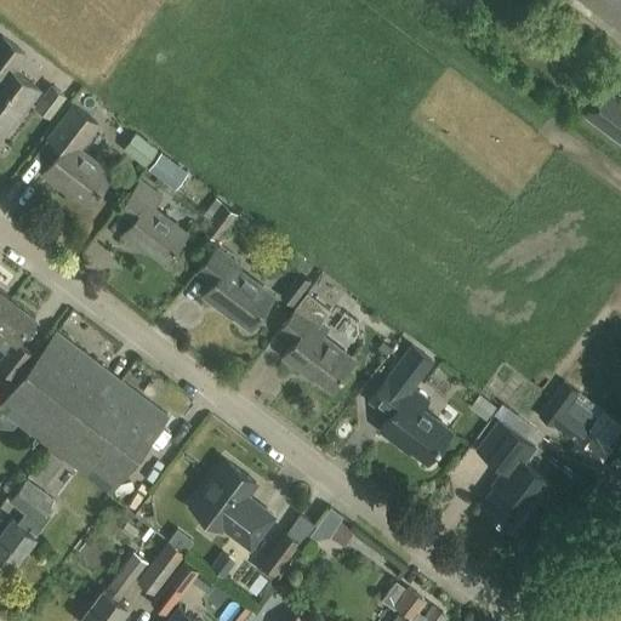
[(620,0),(584,0),(620,27),(620,0)]
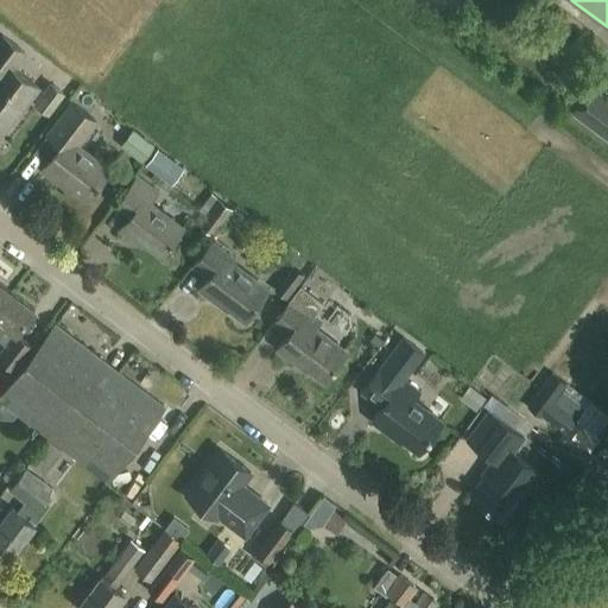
[(462,32),(479,27),(474,16),(457,21),(462,32)]
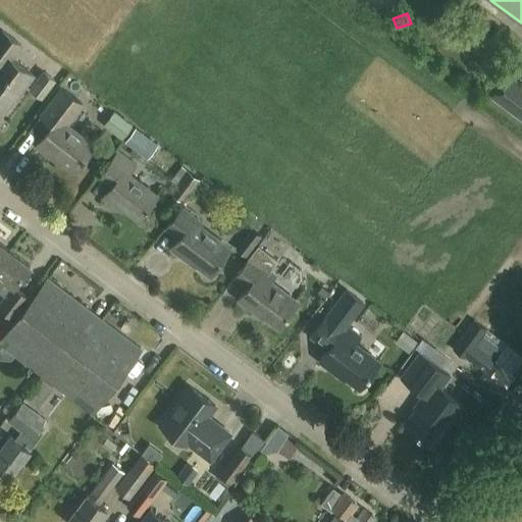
[(19,92),(32,75),(10,60),(21,46),(1,31),(0,33),(0,114),(18,91),(19,92)]
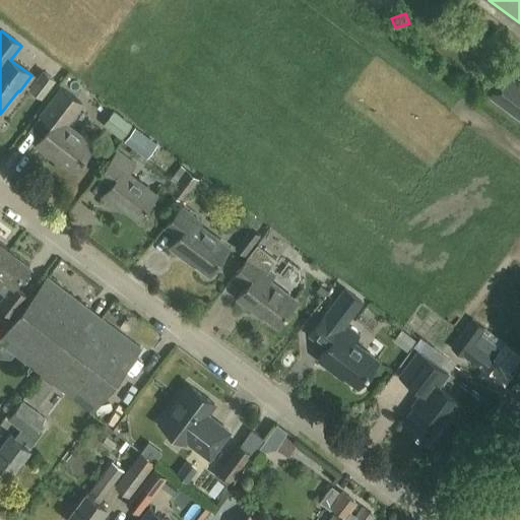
[(43,100),(57,80),(44,69),(29,88),(43,100)]
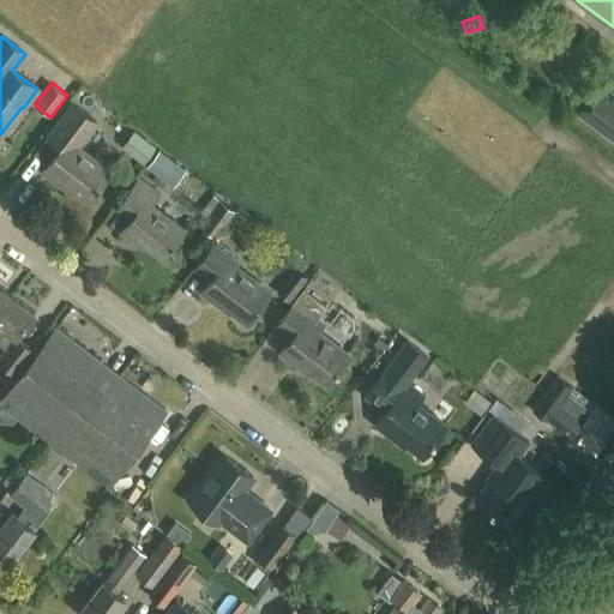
[(613,96),(599,85),(578,113),(613,140),(613,96)]
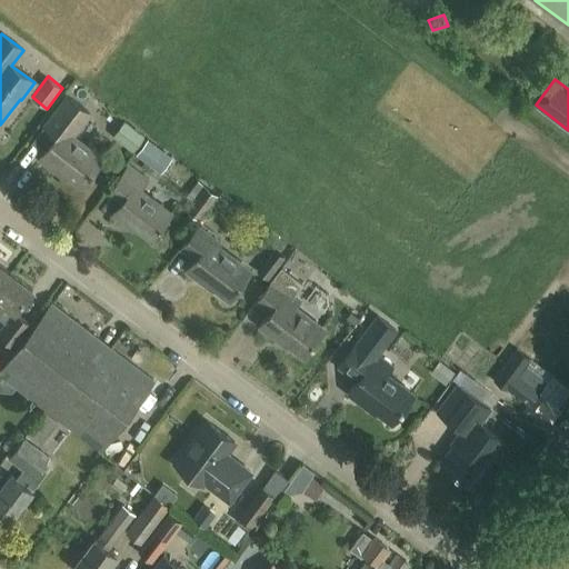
[(80,187),(102,158),(72,136),(89,113),(67,96),(43,126),(57,135),(38,159),(57,172),(59,170),(80,187)]
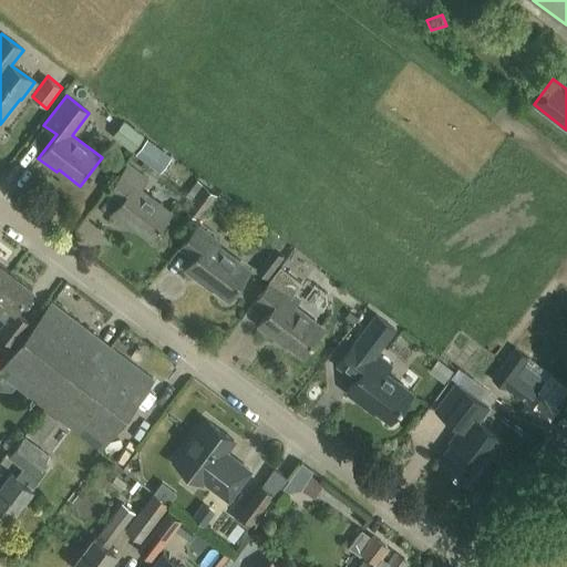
[(113,136),(133,152),(144,136),(124,121),(113,136)]
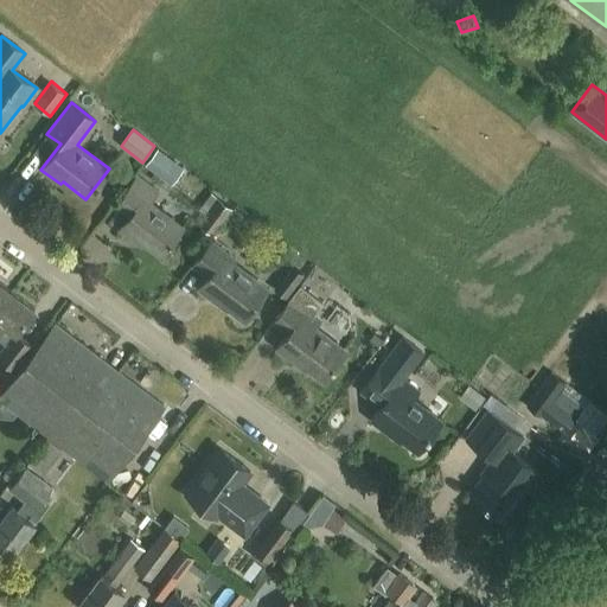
[(161,255),(183,227),(151,203),(158,193),(138,179),(117,206),(128,215),(119,228),(134,240),(136,236),(161,255)]
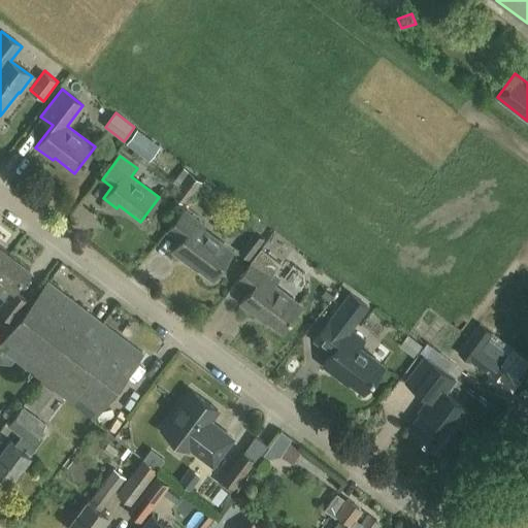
[(184,204),(200,180),(184,169),(173,182),(177,186),(171,195),(184,204)]
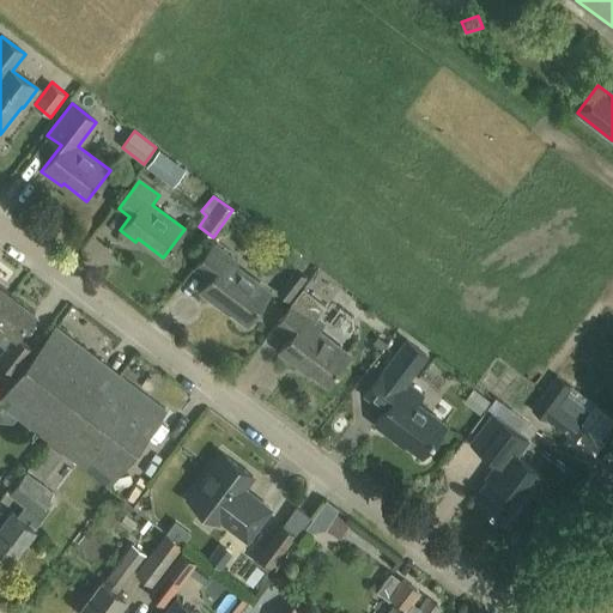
[(246,323),(269,292),(236,267),(238,263),(212,243),(193,268),(208,280),(200,291),(218,305),(219,304),(246,323)]
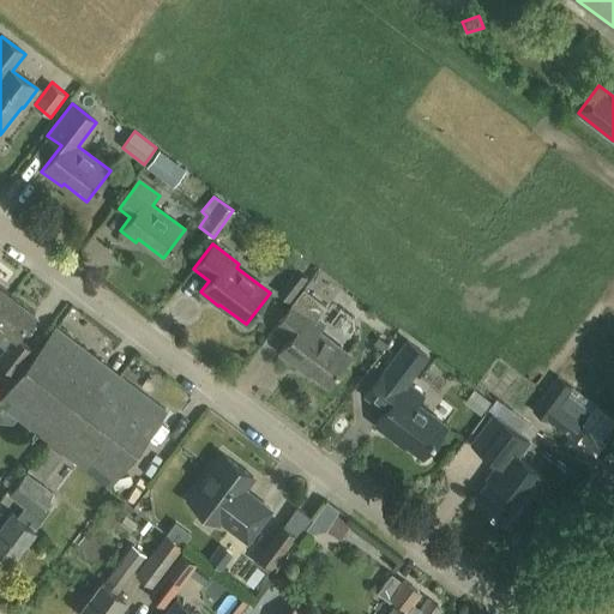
[(306,277),(294,269),(277,292),(289,301),(306,277)]
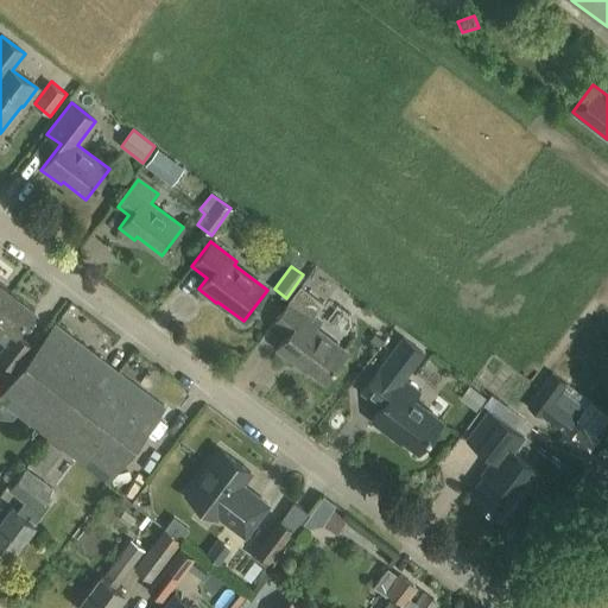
[(0,305),(11,291),(0,283),(0,305)]
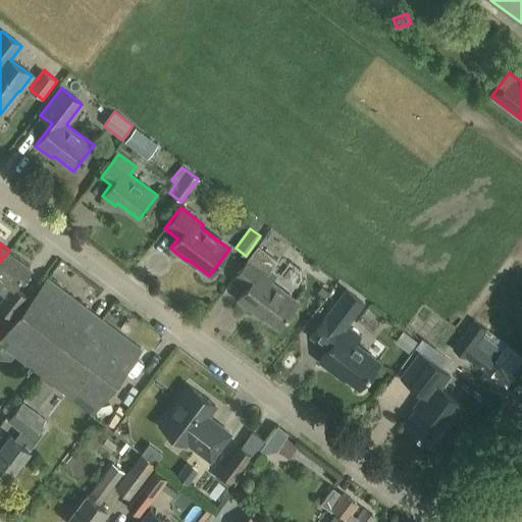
[(276,326),(296,301),(272,282),(278,275),(270,269),(277,261),(258,246),(233,278),(246,288),(238,299),(254,311),(255,310),(276,326)]
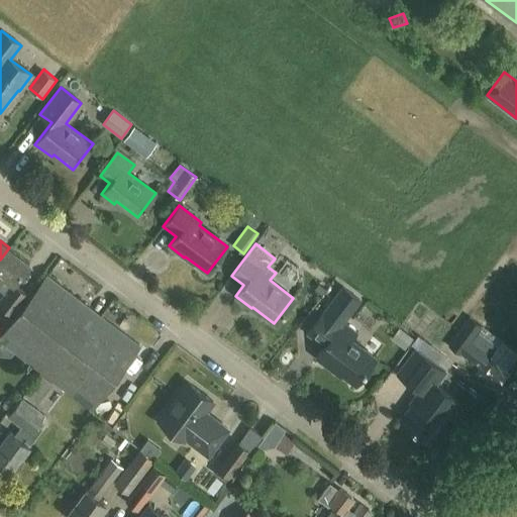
[(29,263),(9,247),(0,260),(0,288),(6,293),(0,300),(0,305),(12,314),(27,293),(14,283),(29,263)]
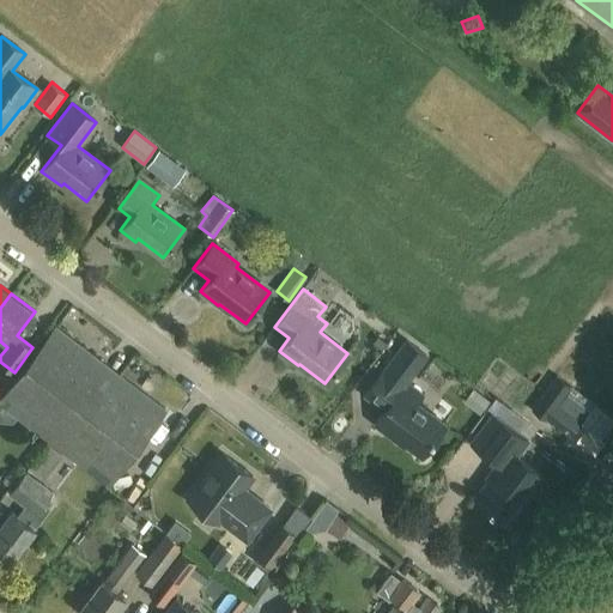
[(0,404),(54,444),(110,370),(55,327),(6,392),(0,399),(0,404)]
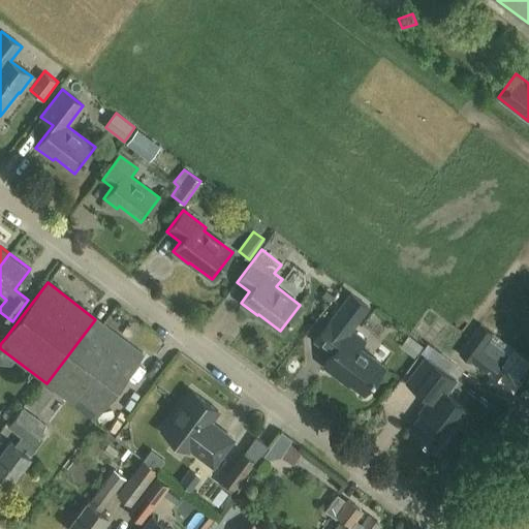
[(330,301),(331,301),(335,296),(334,296),(327,290),(322,296),(330,301)]
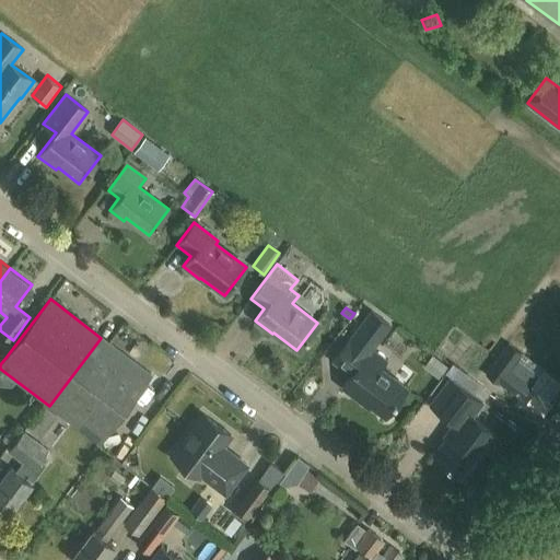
[(385,416),(406,387),(380,368),(384,361),(371,351),(391,325),(372,310),(333,361),(350,375),(341,387),(361,400),(362,399),(385,416)]
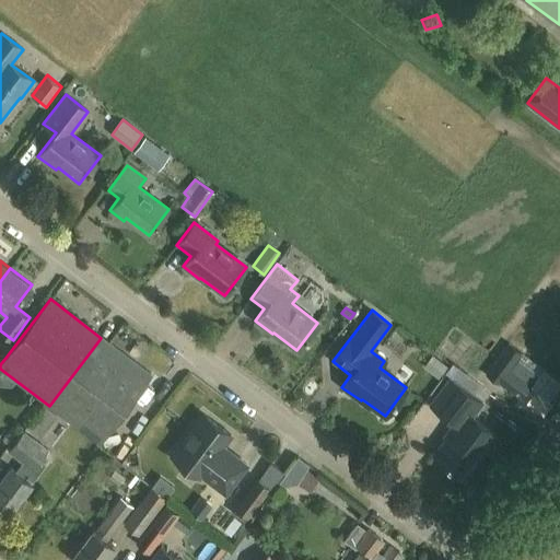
[(208,351),(217,356),(225,337),(217,333),(208,351)]
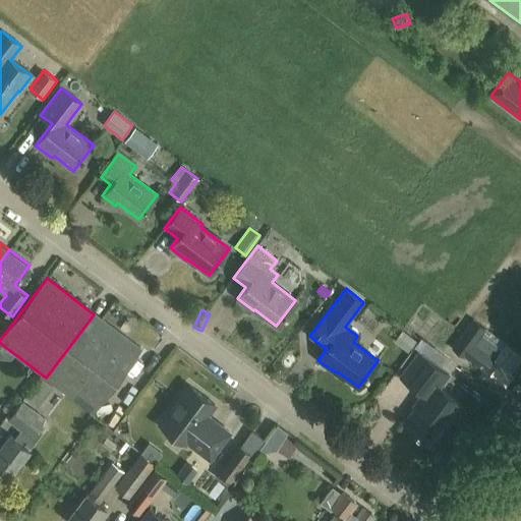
[(94,314),(46,378),(93,413),(139,349),(94,314)]
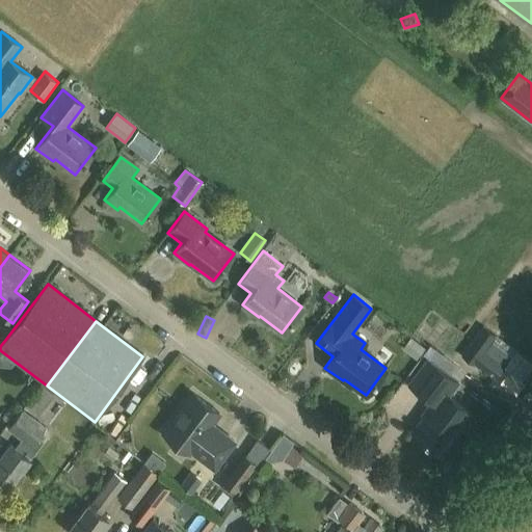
[(482,351),(493,336),(483,329),(463,360),(473,366),(474,365),(495,378),(503,366),(482,351)]
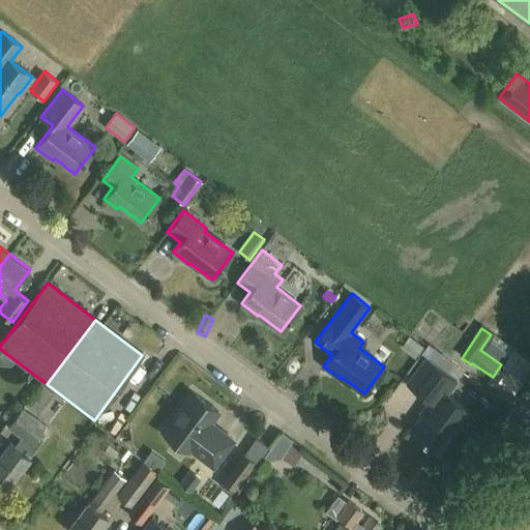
[(401,347),(415,357),(423,345),(409,335),(401,347)]
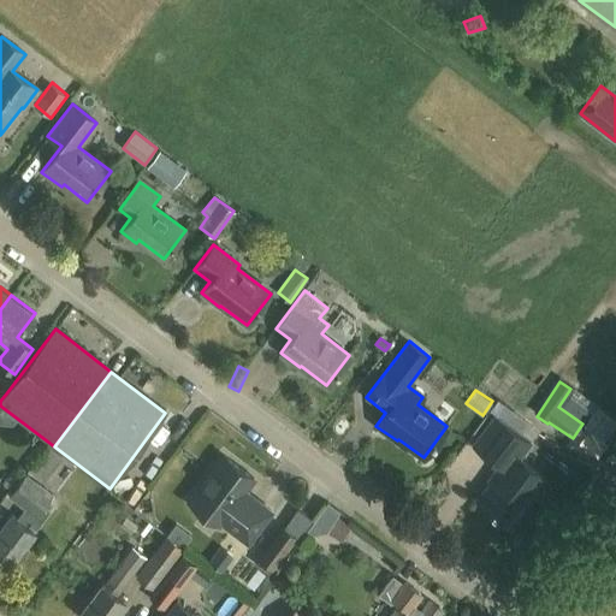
[(533,442),(496,414),(472,445),(499,465),(493,472),(496,473),(475,502),(508,527),(543,479),(519,461),(533,442)]
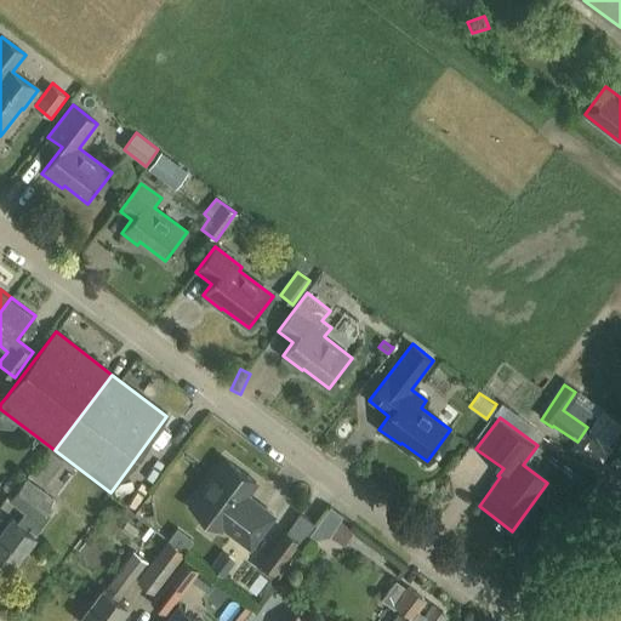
[(43,485),(62,460),(47,449),(28,474),(43,485)]
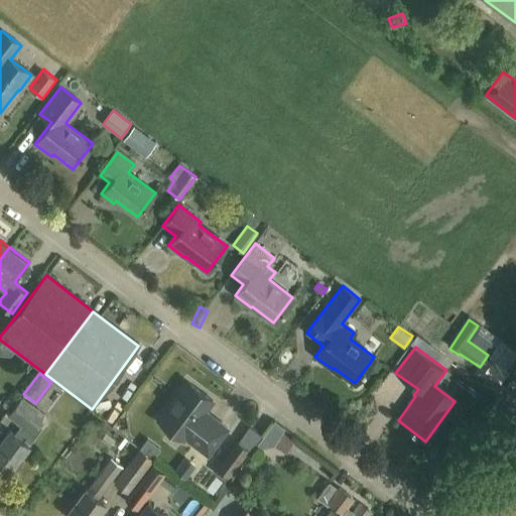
[(208,455),(227,428),(205,412),(213,401),(186,382),(158,419),(183,439),(185,437),(208,455)]
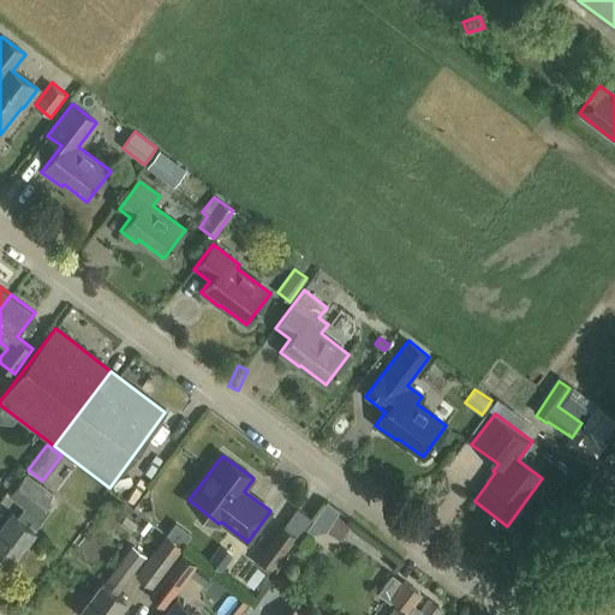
[(11,513),(0,526),(0,554),(10,562),(34,530),(49,509),(45,506),(52,495),(25,475),(10,495),(25,506),(17,517),(11,513)]
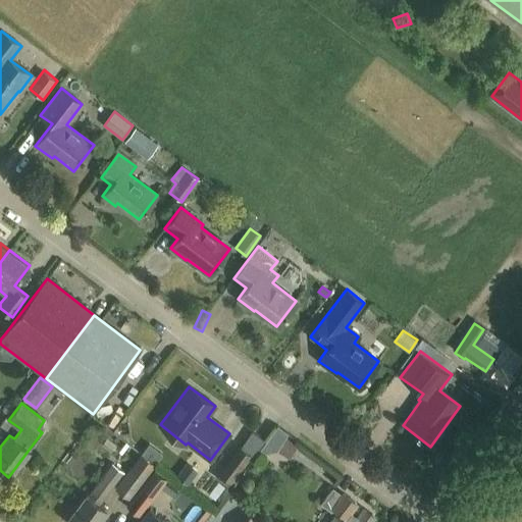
[(253,455),(263,440),(253,433),(243,447),(253,455)]
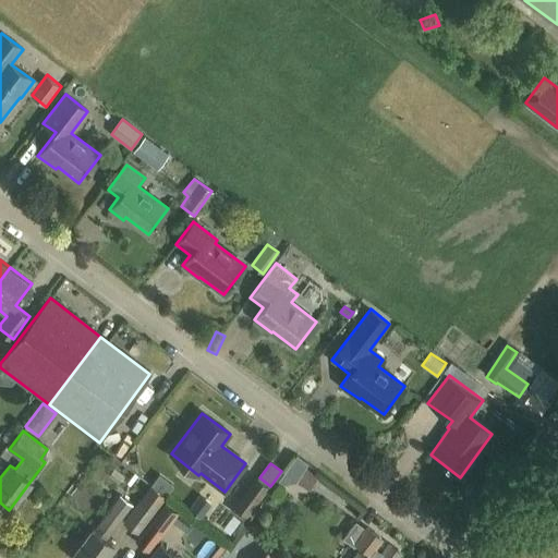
[(317,473),(306,466),(296,481),(307,488),(317,473)]
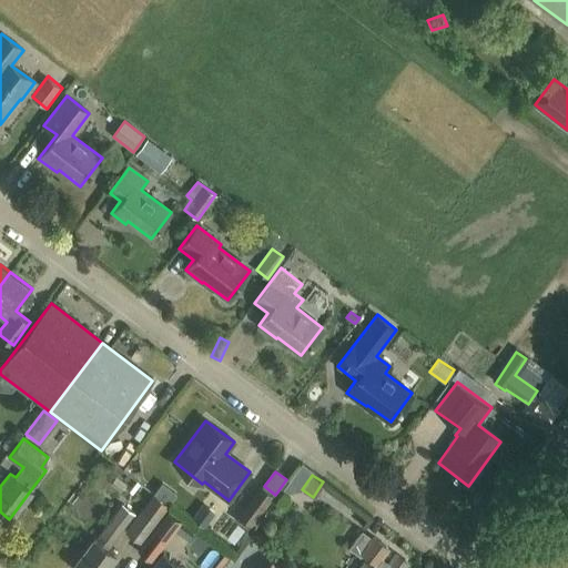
[(111,485),(121,492),(127,485),(117,477),(111,485)]
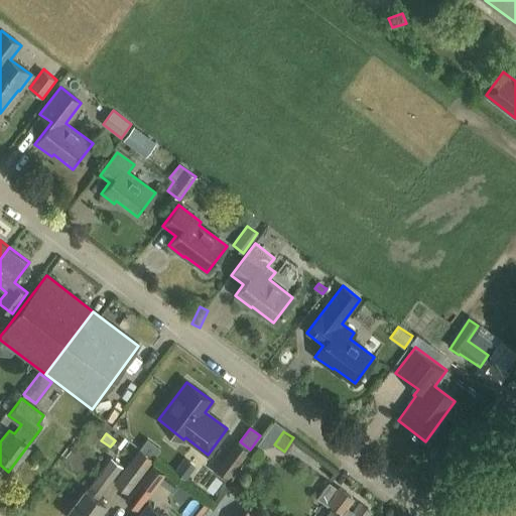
[(230,478),(250,449),(240,441),(238,439),(216,468),(230,478)]
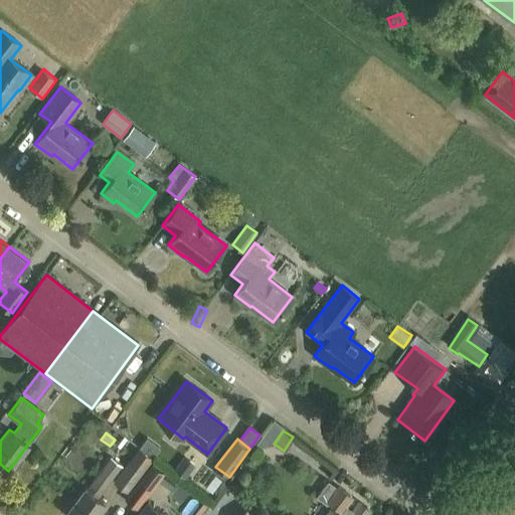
[(127,492),(151,458),(138,449),(114,483),(127,492)]
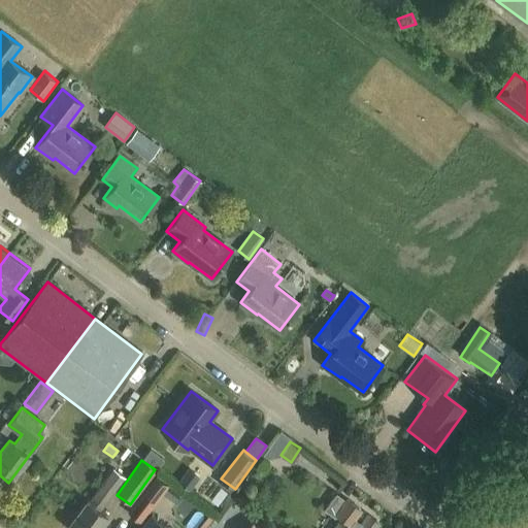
[(189,467),(178,481),(191,490),(201,476),(189,467)]
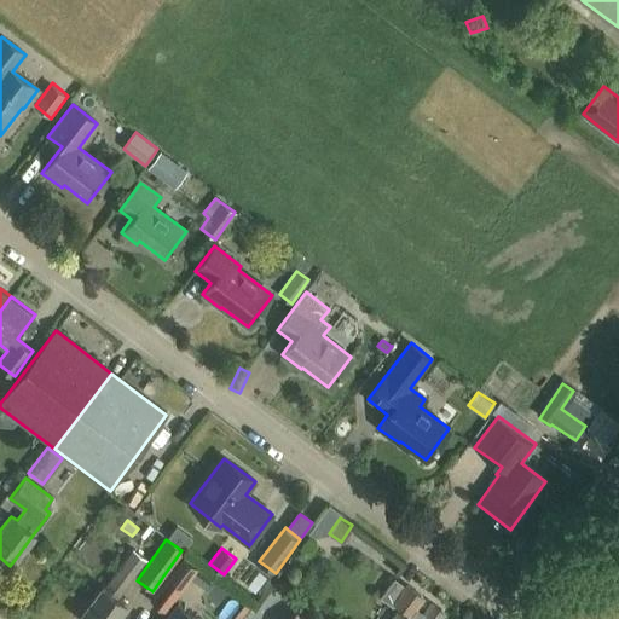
[(116,597),(145,559),(133,550),(104,589),(103,588),(79,618),(80,618),(114,618),(126,605),(116,597)]
